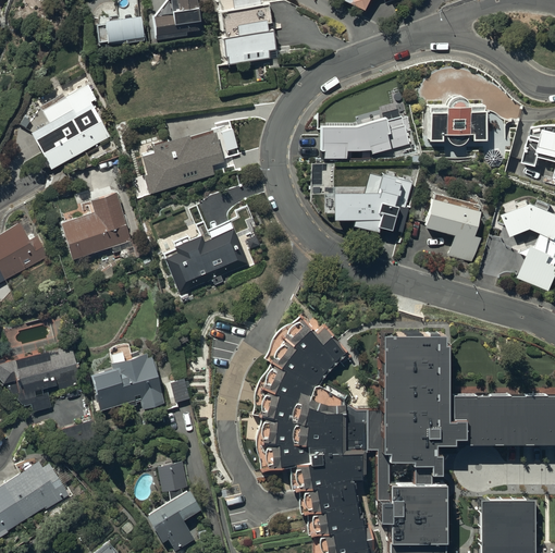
[(159,17),(155,17),(157,41),(188,39),(187,34),(200,33),(197,0),(170,0),(171,0),(159,17)]
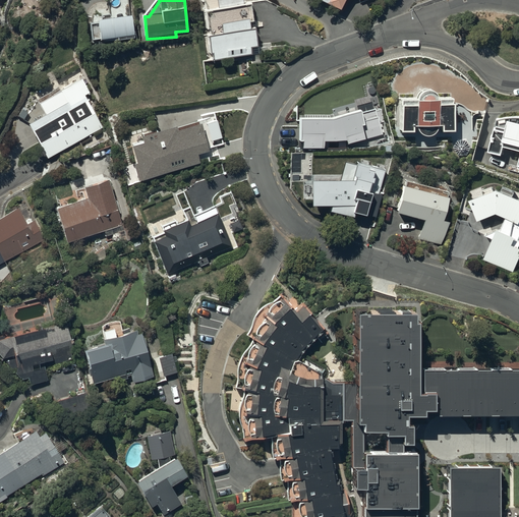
[(214,53),(215,61),(251,57),(250,49),(257,48),(251,3),(244,4),(243,0),(203,0),(204,6),(206,6),(207,10),(206,10),(208,30),(210,29),(211,34),(209,34),(212,53),(214,53)]
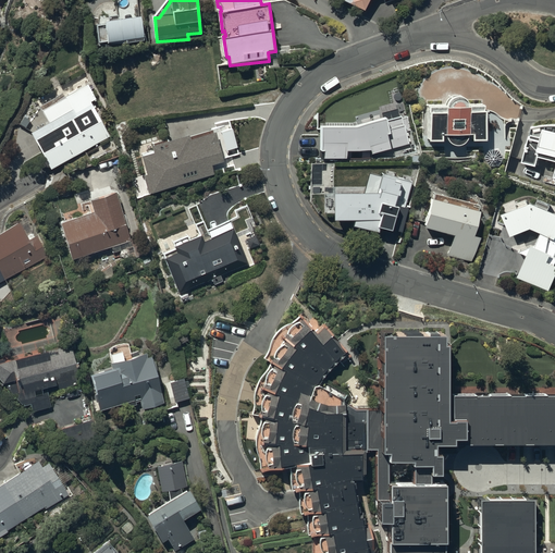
[(345,0),(344,4),(366,15),(372,0),(382,0),(383,2),(384,1),(383,0),(392,0),(393,0),(345,0)]
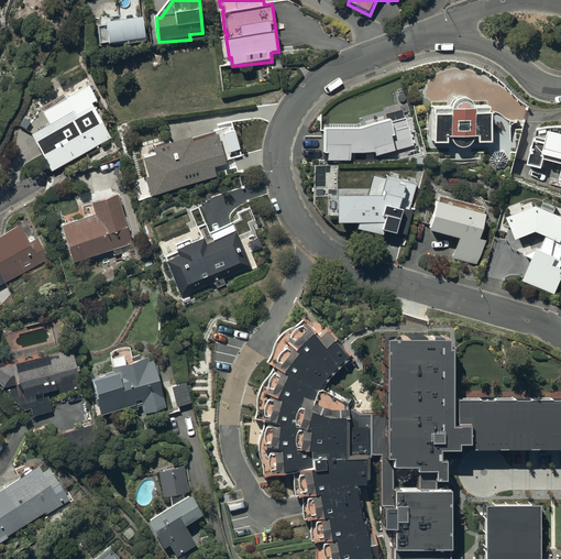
[(117,4),(119,22),(106,23),(107,25),(98,26),(100,46),(110,45),(146,42),(143,20),(141,21),(139,1),(117,4)]
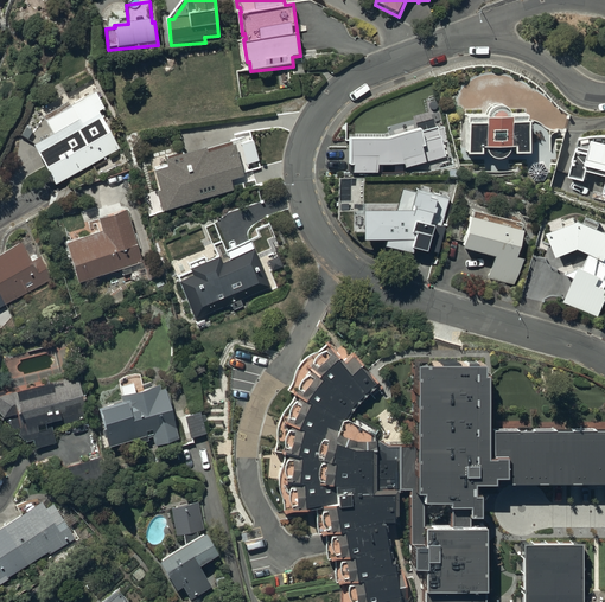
[(38,147),(57,183),(95,165),(102,181),(129,173),(101,109),(106,108),(97,88),(71,98),(74,103),(65,107),(65,106),(42,115),(36,111),(23,135),(38,147)]
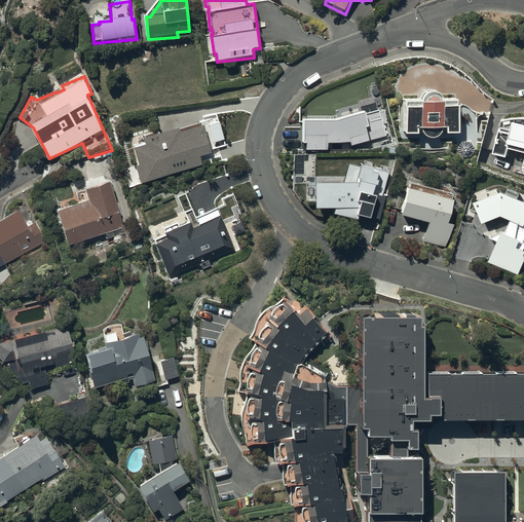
[(421,101),(406,101),(406,135),(418,135),(418,127),(422,127),(422,128),(422,129),(422,131),(422,132),(422,133),(423,134),(423,135),(424,136),(425,137),(425,138),(426,138),(427,139),(428,140),(429,140),(431,140),(432,140),(433,140),(434,140),(435,140),(436,140),(437,140),(438,139),(439,138),(440,138),(440,137),(441,137),(441,136),(442,135),(442,134),(443,133),(443,132),(443,131),(443,129),(443,128),(443,127),(447,127),(447,135),(461,135),(459,100),(445,101),(444,97),(443,97),(443,96),(442,95),(442,94),(441,92),(440,91),(439,91),(439,90),(438,90),(437,89),(436,89),(435,89),(434,89),(433,89),(432,89),(431,89),(429,89),(428,90),(427,90),(426,91),(425,92),(424,94),(424,95),(423,96),(423,97),(423,98),(421,98),(421,101)]
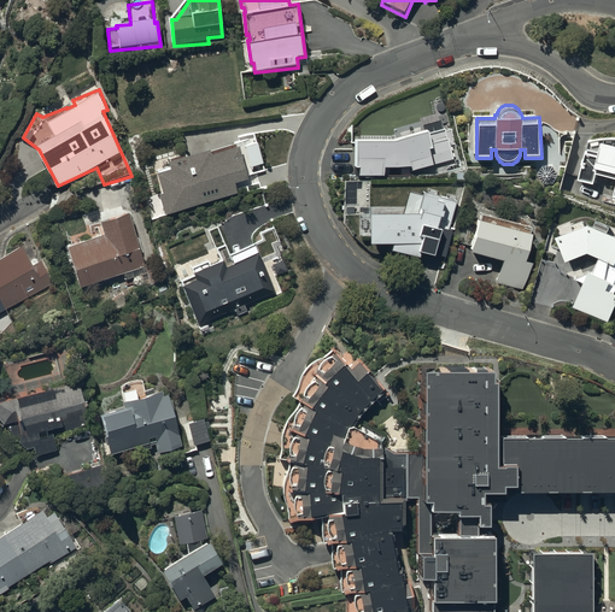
[(614,140),(607,139),(604,152),(591,148),(585,180),(597,182),(598,175),(614,178),(614,196),(613,204),(614,204),(614,140)]
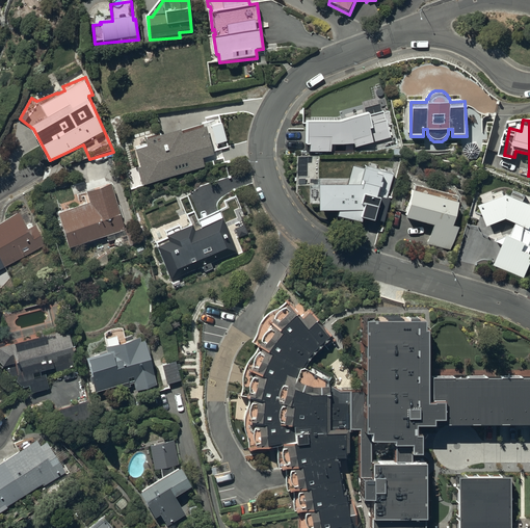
[(182,126),(146,135),(148,142),(135,146),(138,155),(140,155),(142,164),(140,165),(146,183),(207,166),(204,157),(215,154),(207,125),(184,131),(182,126)]
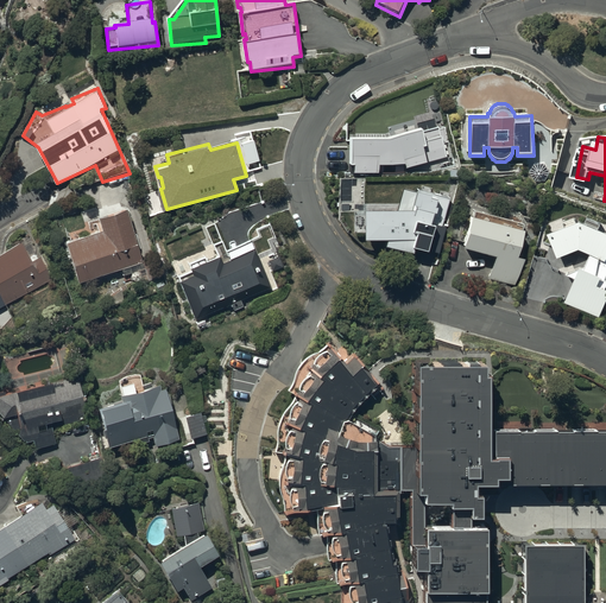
[(367,186),(340,186),(341,221),(365,221),(364,240),(387,240),(385,247),(410,253),(411,247),(429,251),(428,256),(440,259),(447,232),(442,230),(449,203),(436,200),(436,197),(430,195),(430,192),(416,189),(412,201),(405,200),(404,209),(366,209),(367,186)]
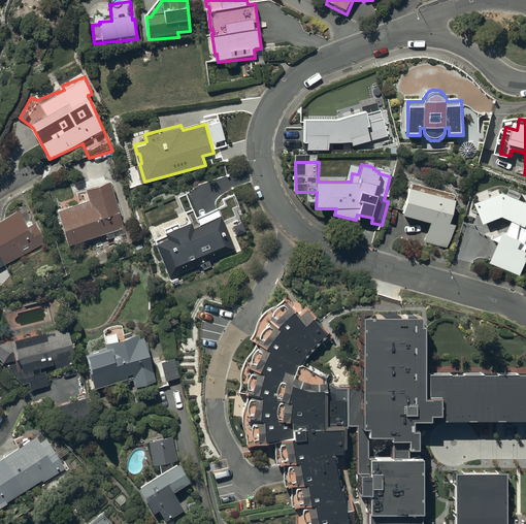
[(91,197),(59,206),(69,244),(107,233),(108,240),(127,235),(130,247),(144,242),(133,203),(119,207),(110,178),(87,186),(91,197)]
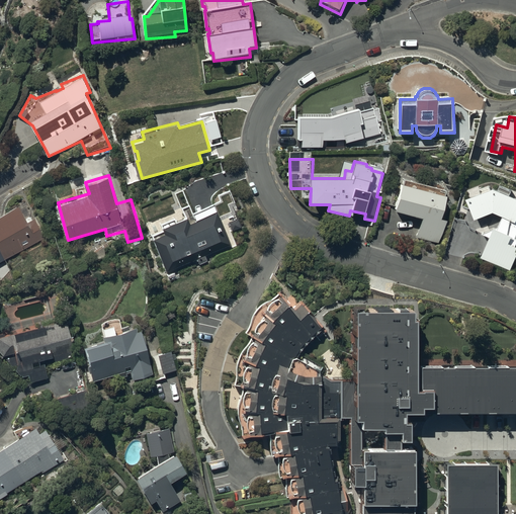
[(400,183),(393,211),(421,219),(414,243),(439,249),(446,222),(439,220),(445,196),(443,195),(445,190),(440,189),(439,190),(403,180),(402,184),(400,183)]
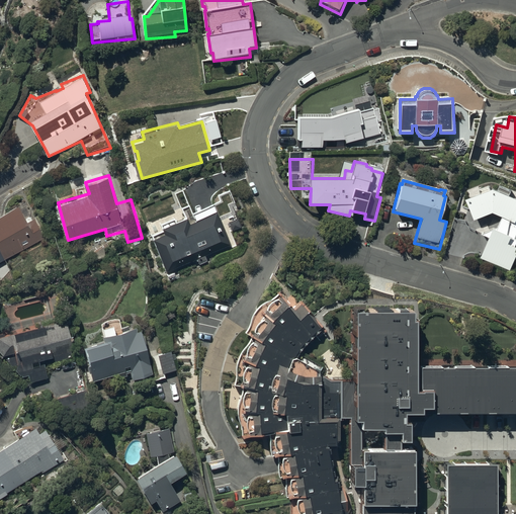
[(515,193),(496,186),(466,198),(477,223),(495,216),(505,219),(500,230),(497,228),(482,266),(511,277),(515,266),(515,193)]
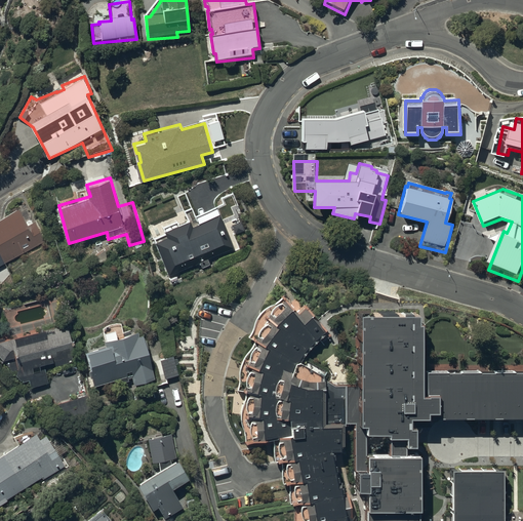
[(19,208),(0,216),(0,266),(47,244),(36,221),(33,223),(31,219),(27,223),(19,208)]
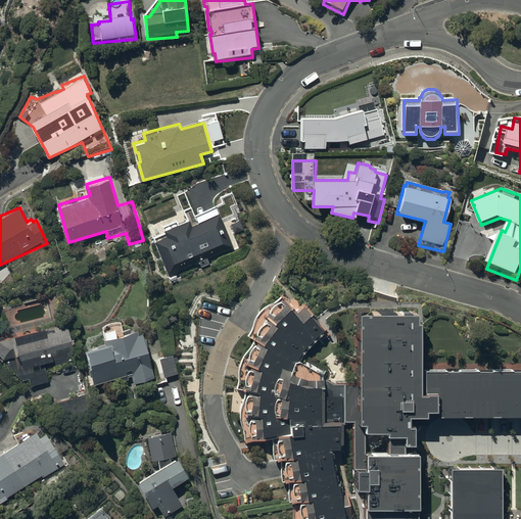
[(234,249),(220,214),(193,224),(190,217),(164,227),(168,233),(155,238),(170,274),(200,262),(202,268),(210,265),(208,258),(234,249)]
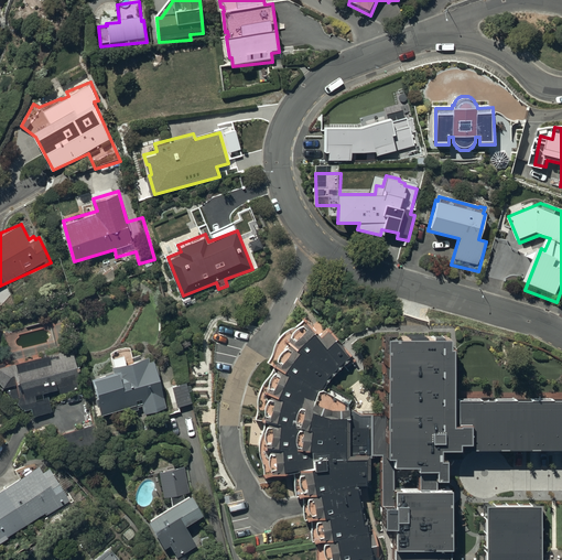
[(540,559),(541,505),(484,507),(484,559),(449,559),(452,481),(444,481),(443,461),(561,460),(561,401),(452,401),(450,338),(385,338),(386,416),(360,417),(319,391),(328,377),(339,366),(349,359),(327,331),(317,340),(304,324),(284,343),(271,367),(277,369),(266,396),(260,422),(265,422),(265,449),(269,478),(293,474),(295,501),(302,499),(305,520),(312,520),(314,545),(319,544),(321,559),(379,559),(375,532),(366,535),(354,485),(367,485),(367,458),(381,458),(381,528),(392,528),(391,559),(540,559)]
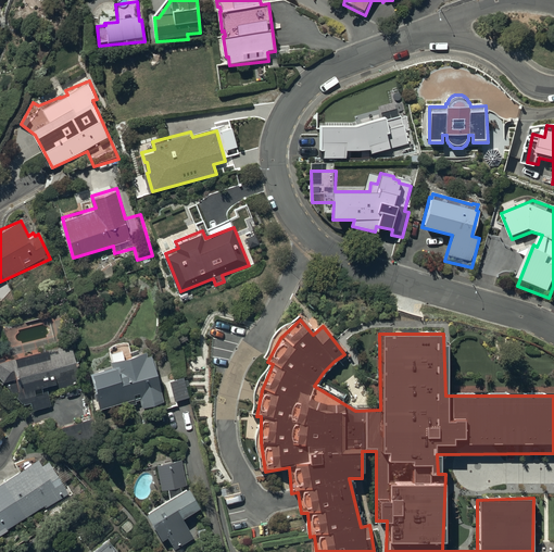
[(84,378),(74,339),(54,345),(55,346),(50,347),(50,345),(15,353),(15,355),(0,358),(0,374),(4,380),(17,377),(21,391),(19,396),(21,406),(32,404),(34,412),(54,406),(52,397),(82,389),(79,379),(84,378)]
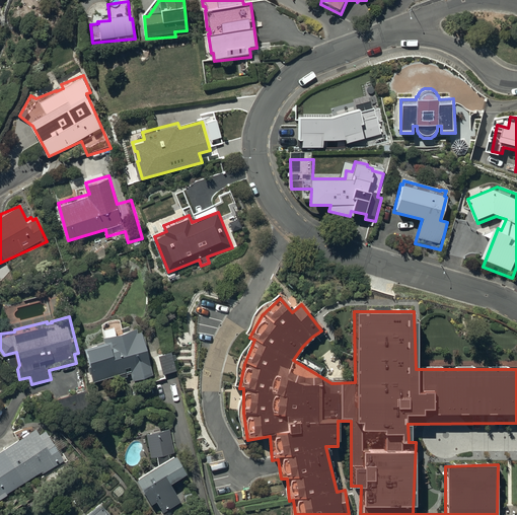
[(85,338),(94,379),(120,373),(121,379),(129,377),(128,374),(132,374),(133,381),(154,377),(145,332),(139,333),(137,324),(123,327),(121,317),(102,321),(104,334),(85,338)]
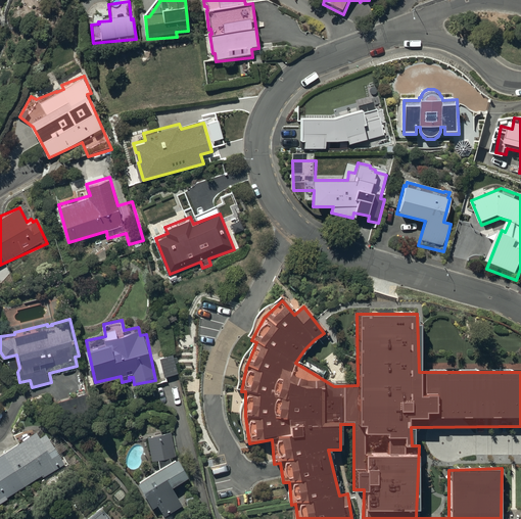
[(175,354),(160,357),(166,377),(179,374),(175,354)]
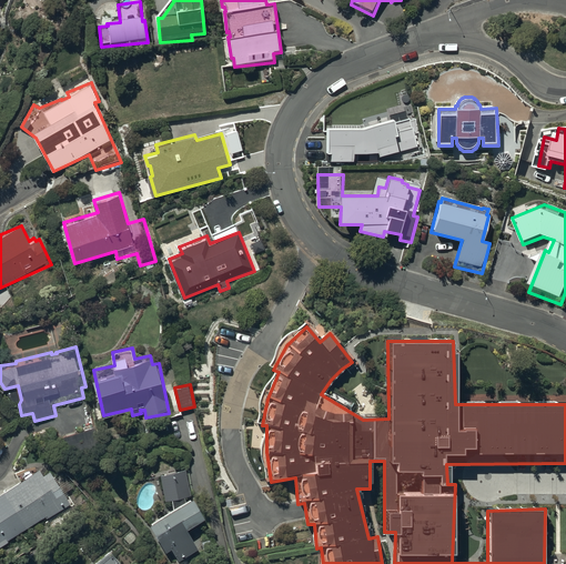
[(95,431),(61,440),(64,453),(99,444),(95,431)]
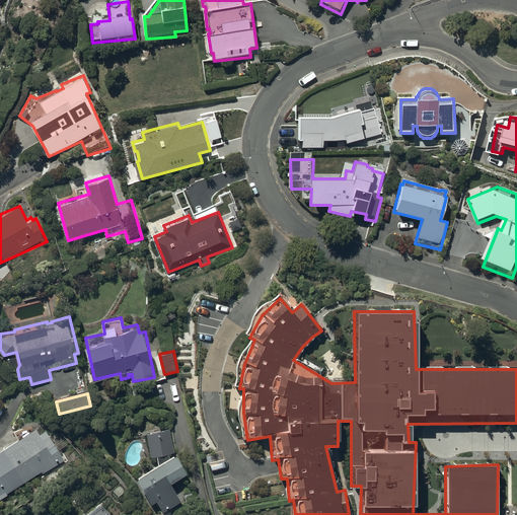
[(0,501),(9,496),(8,494),(44,472),(44,474),(66,461),(47,429),(41,433),(37,427),(0,448),(0,501)]
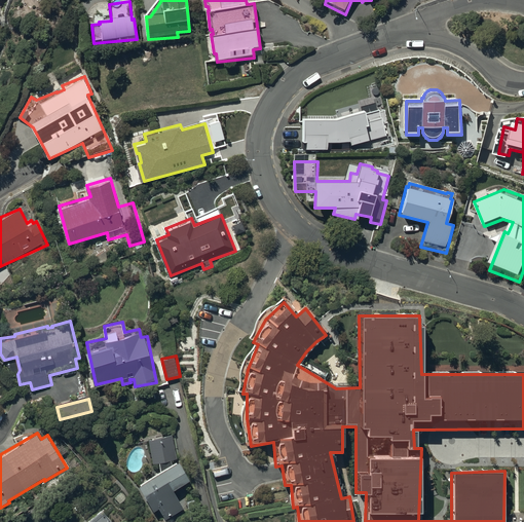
[(160,468),(139,479),(153,509),(159,506),(164,515),(182,507),(176,495),(193,486),(179,458),(177,459),(174,434),(149,437),(153,464),(160,463),(160,468)]
